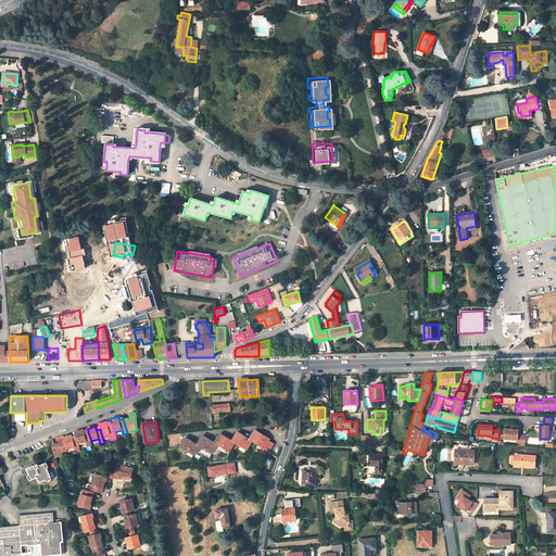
[(505,429),(504,439),(517,440),(517,445),(525,446),(526,436),(518,434),(518,430),(505,429)]
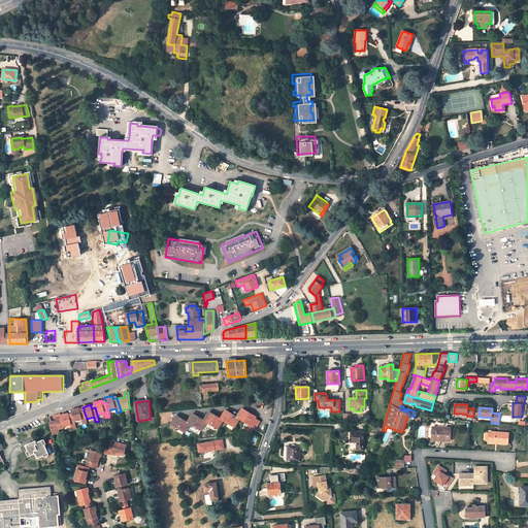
[(87,419),(84,410),(80,411),(79,409),(79,408),(76,408),(72,410),(73,415),(73,416),(75,422),(81,420),(84,425),(88,424),(87,419)]
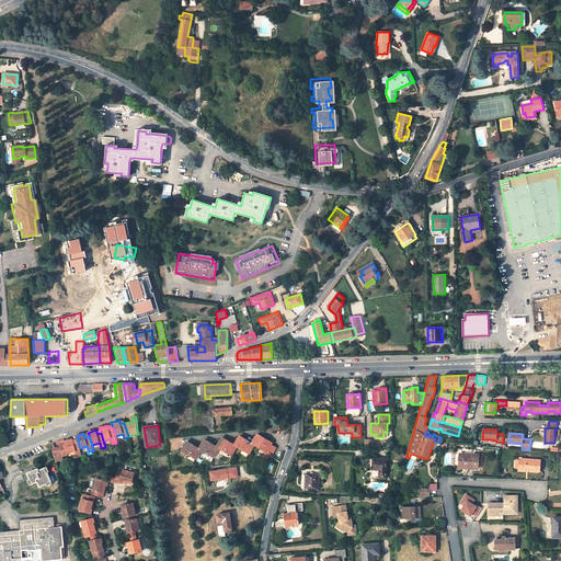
[(199,448),(187,442),(182,450),(197,459),(203,450),(215,457),(220,448),(232,455),(237,447),(250,454),(255,445),(266,451),(262,459),(266,461),(271,454),(272,455),(276,448),(271,445),(272,443),(258,434),(252,443),(240,436),(235,445),(222,438),(217,446),(205,439),(199,448)]
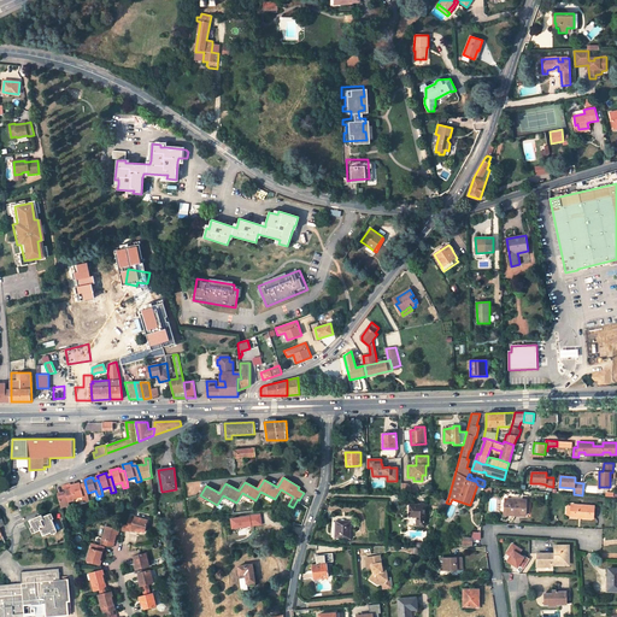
[(71,487),(71,485),(65,487),(63,487),(64,492),(66,492),(66,494),(65,494),(58,497),(62,509),(62,510),(70,506),(69,503),(76,501),(75,500),(71,487)]
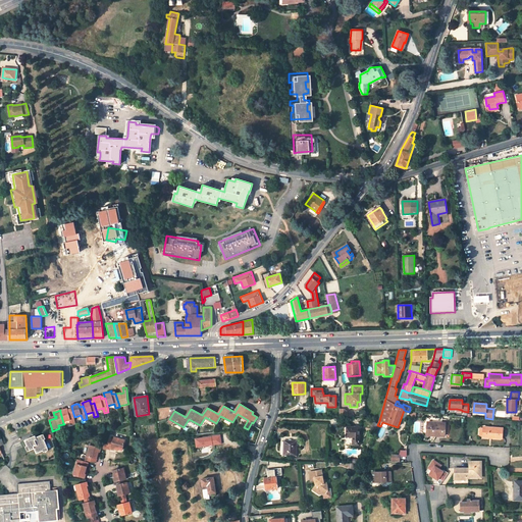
[(63,423),(70,421),(72,425),(76,424),(74,417),(72,411),(68,412),(68,411),(67,410),(64,410),(60,412),(63,423)]
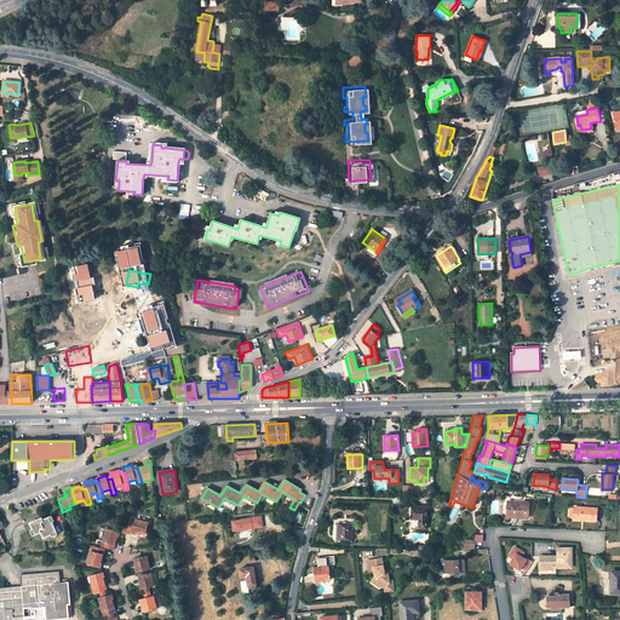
[(528,518),(529,503),(509,501),(507,515),(518,516),(518,518),(528,518)]
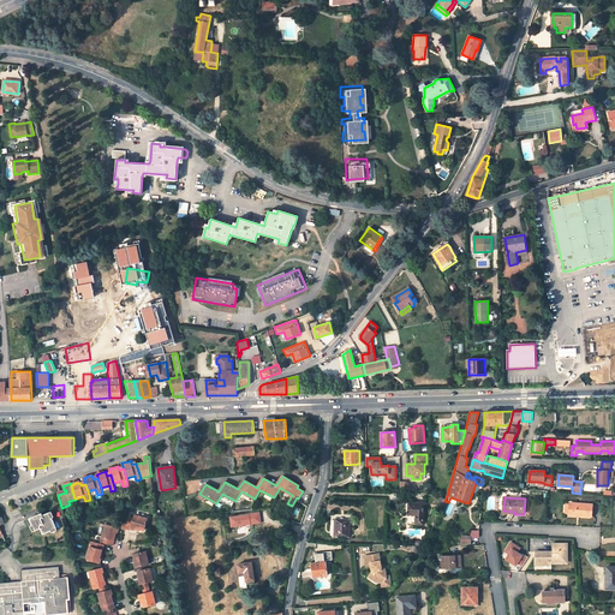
[(423,525),(424,503),(408,503),(408,515),(416,515),(416,524),(423,525)]
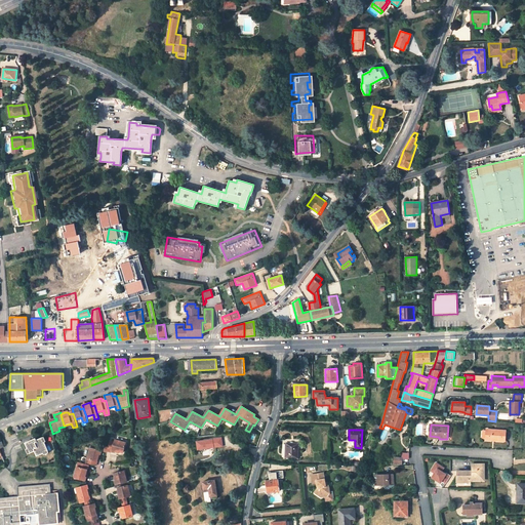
[(506,431),(487,430),(486,431),(482,431),(482,439),(486,439),(486,440),(505,441),(506,431)]
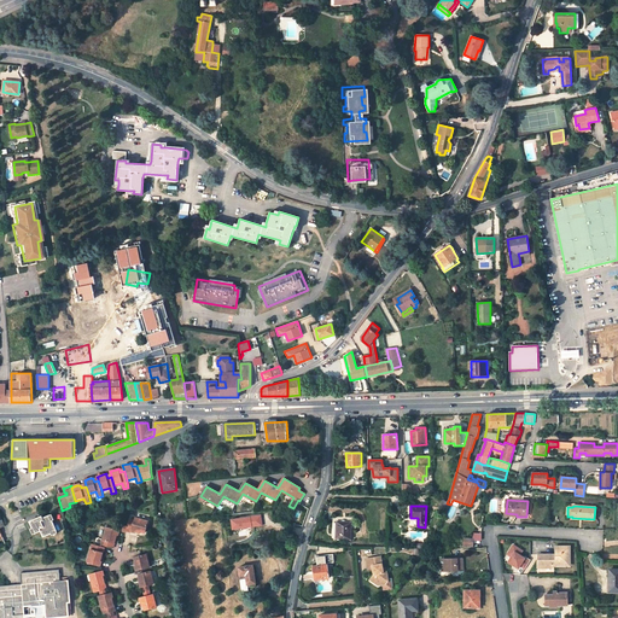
[(52,520),(50,516),(44,518),(42,517),(30,522),(33,528),(35,534),(41,531),(44,537),(51,534),(57,531),(52,520)]
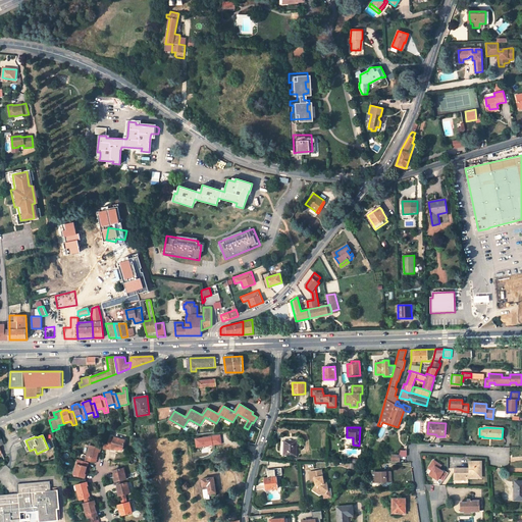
[(194,437),(195,447),(221,445),(220,435),(194,437)]
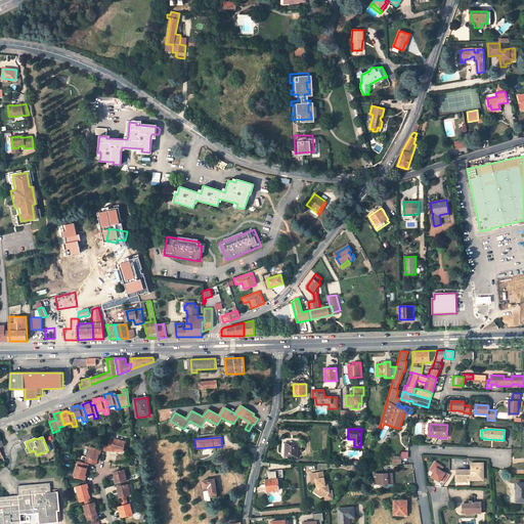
[(125,442),(115,439),(114,441),(110,440),(106,451),(111,452),(111,451),(115,452),(116,451),(123,452),(125,442)]
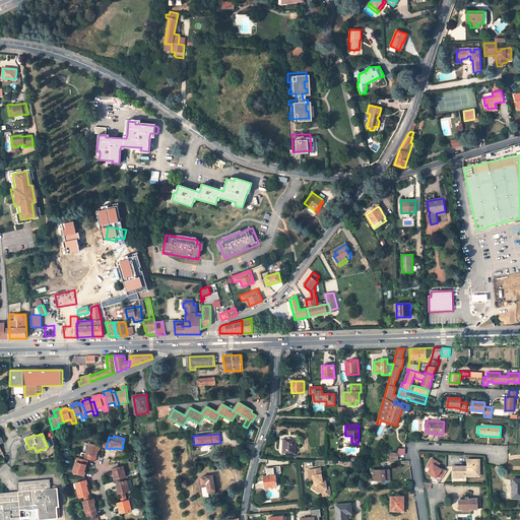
[(296,454),(297,440),(283,439),(282,453),(296,454)]
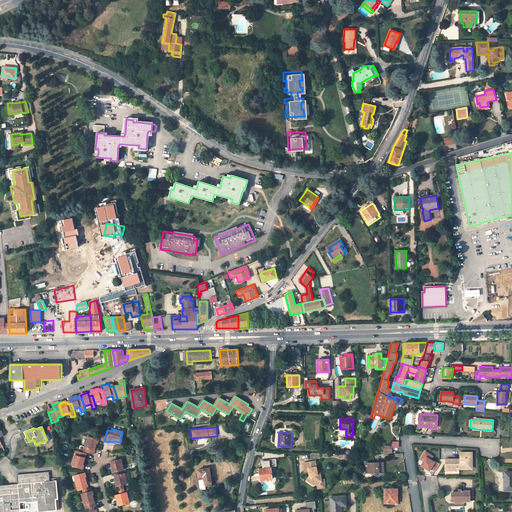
[(88,437),(84,452),(94,455),(94,453),(97,444),(98,444),(99,441),(88,437)]
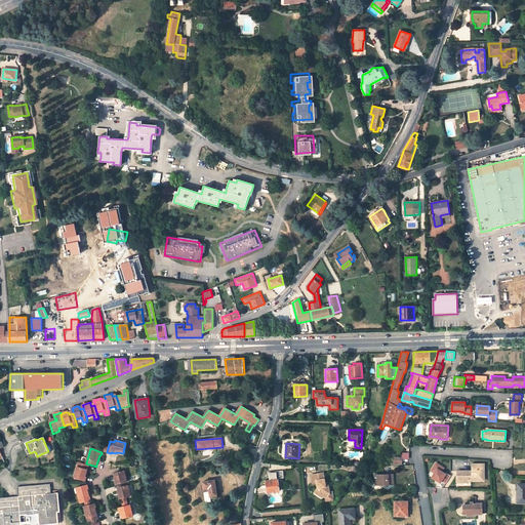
[(85,477),(88,466),(78,462),(74,478),(85,481),(86,480),(86,477),(85,477)]
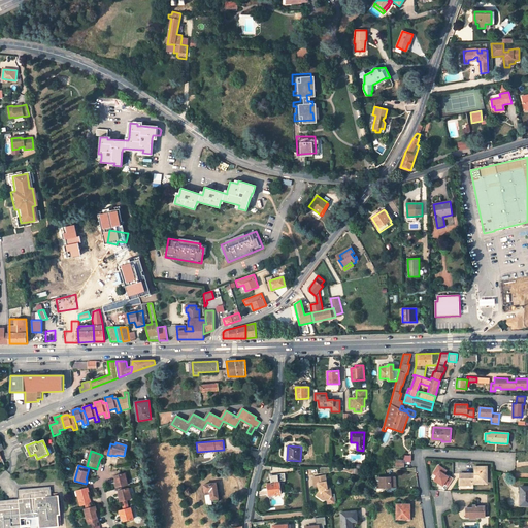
[(444,474),(447,471),(438,466),(434,472),(433,473),(437,476),(434,481),(441,485),(443,486),(443,485),(444,484),(449,486),(454,479),(449,475),(449,476),(444,474)]
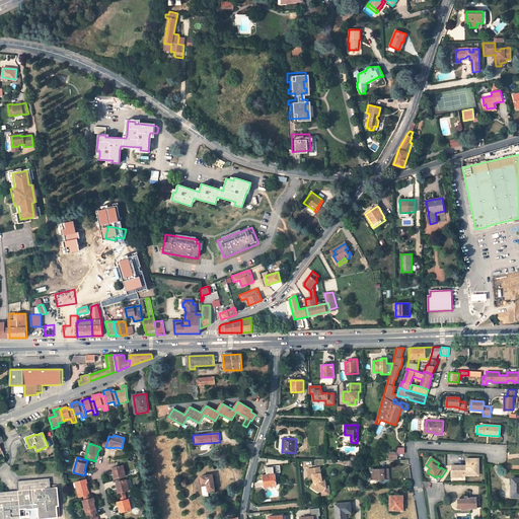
[(466,459),(466,465),(451,466),(452,477),(464,477),(464,473),(478,472),(478,459),(466,459)]
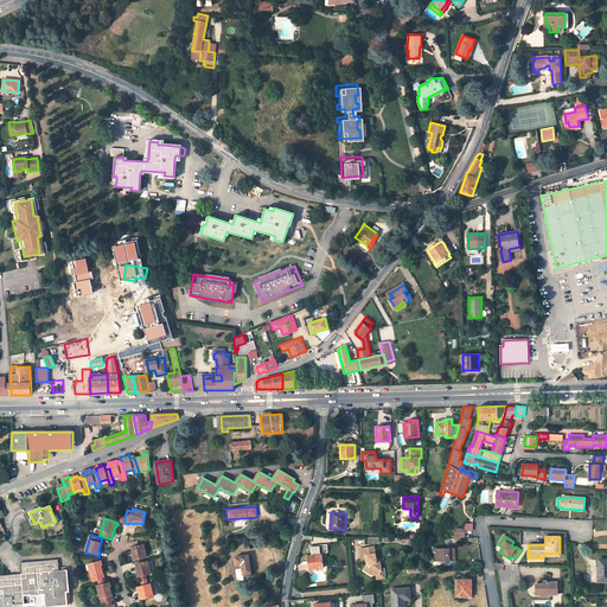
[(324,568),(321,555),(320,555),(320,553),(328,553),(327,544),(319,545),(319,547),(315,547),(315,545),(311,545),(311,554),(313,554),(313,555),(308,556),(308,561),(311,561),(312,569),(324,568)]
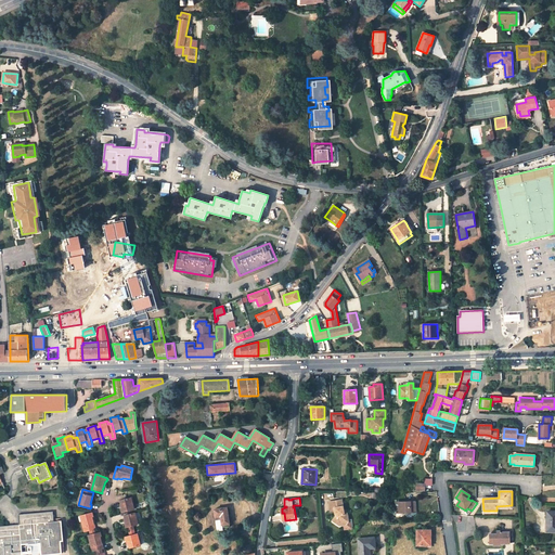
[(125,514),(136,511),(132,499),(121,502),(123,505),(119,506),(120,511),(123,511),(123,514),(125,514)]
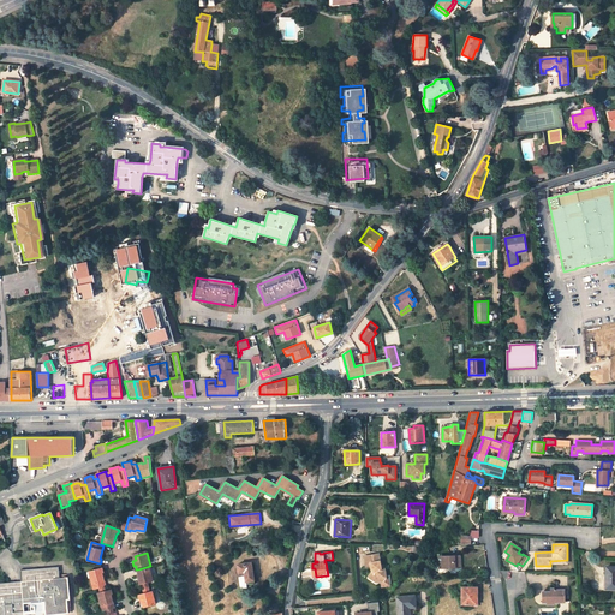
[(382,568),(378,554),(364,556),(366,567),(371,566),(372,572),(369,577),(376,583),(381,583),(383,581),(387,578),(387,577),(384,568),(382,568)]
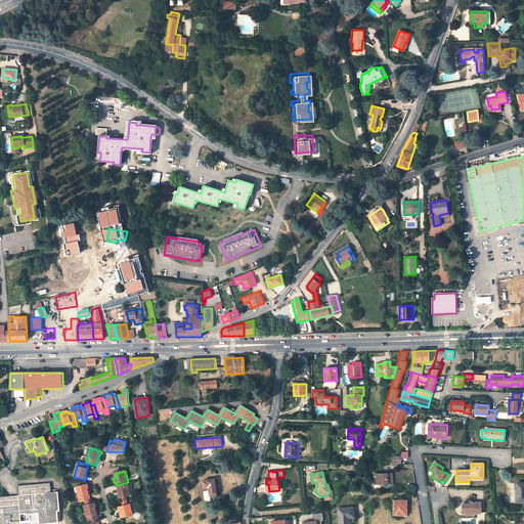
[(392,483),(391,474),(375,475),(375,484),(392,483)]
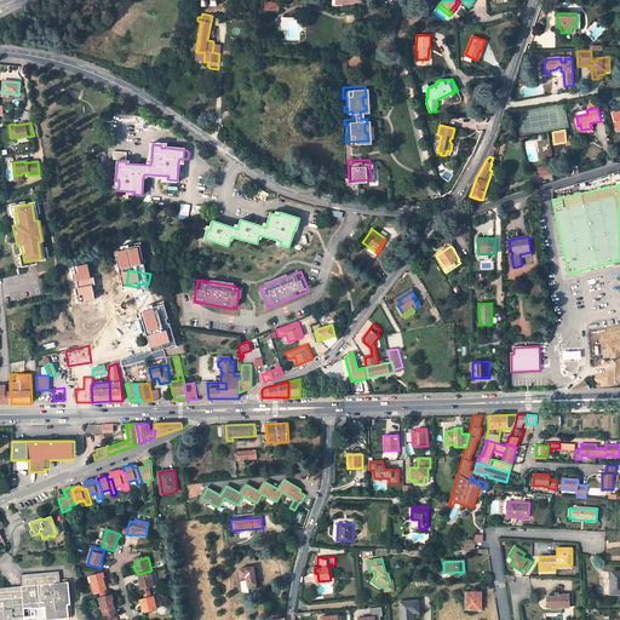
[(257,589),(254,567),(240,569),(241,578),(247,577),(250,590),(257,589)]
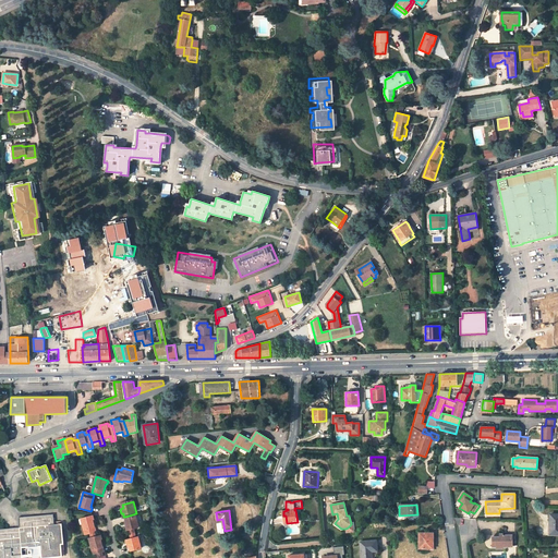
[(55,524),(53,514),(19,518),(20,528),(0,530),(0,557),(22,557),(22,548),(41,546),(41,557),(62,556),(61,544),(63,544),(62,524),(55,524)]
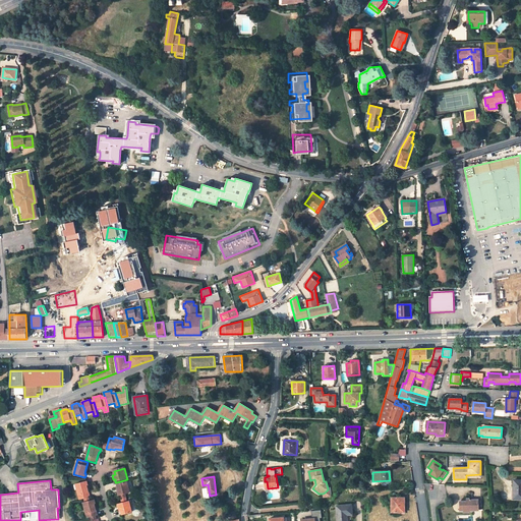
[(75,484),(79,500),(89,497),(87,485),(88,485),(87,481),(75,484)]
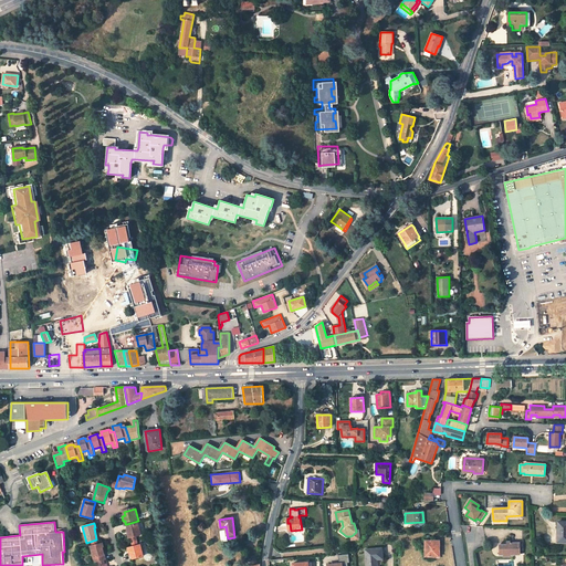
[(143,536),(139,525),(128,527),(129,532),(127,533),(126,533),(127,536),(128,536),(129,540),(143,536)]
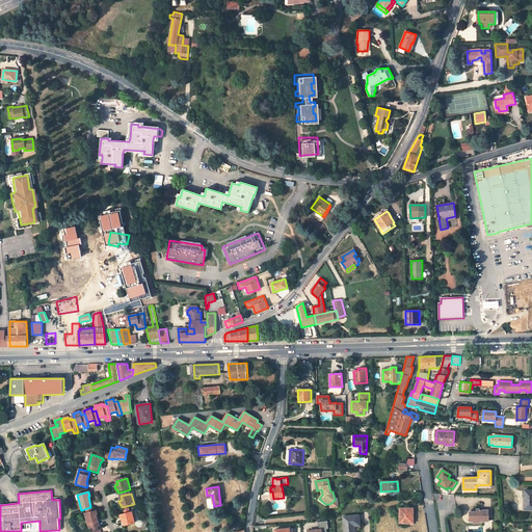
[(414,512),(414,508),(400,508),(400,523),(404,523),(404,526),(409,525),(409,523),(413,523),(413,512),(414,512)]
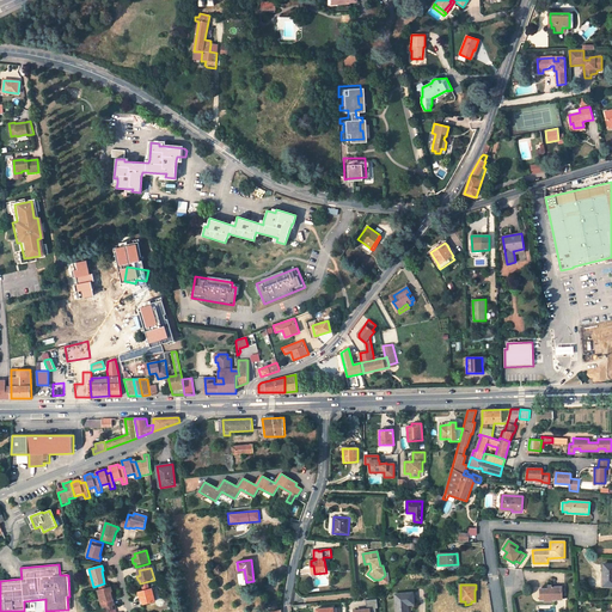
[(114,604),(111,591),(112,591),(111,586),(97,589),(102,607),(114,604)]
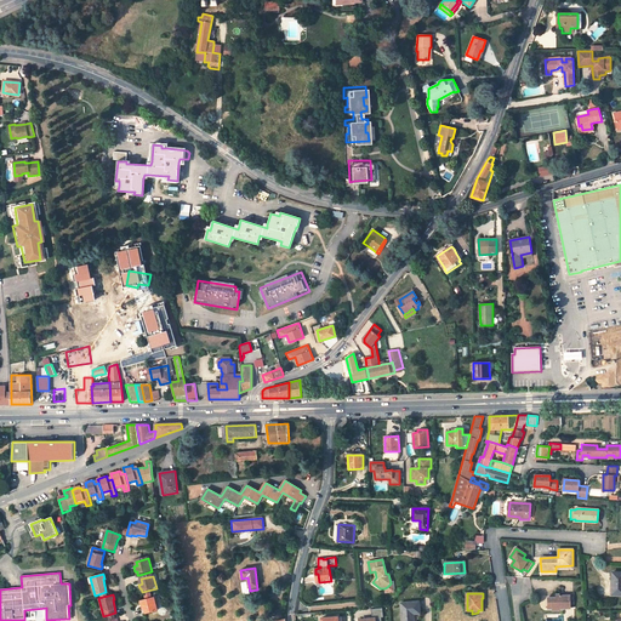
[(560,609),(571,609),(571,594),(560,594),(560,597),(556,597),(548,597),(548,609),(552,609),(560,609)]
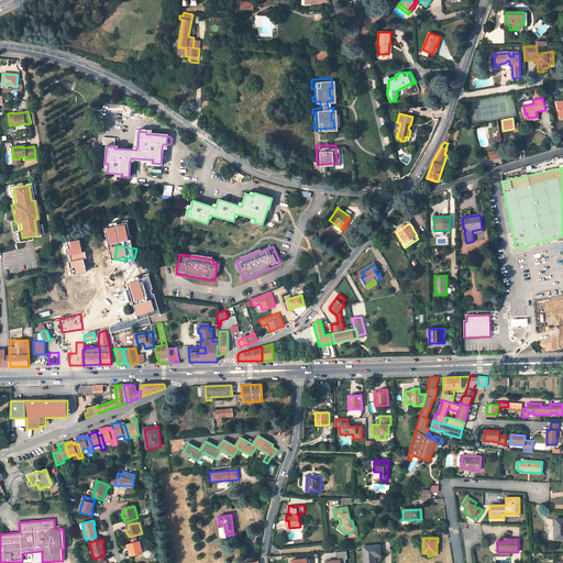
[(141,543),(129,547),(130,550),(129,551),(129,554),(132,554),(133,558),(144,555),(141,543)]
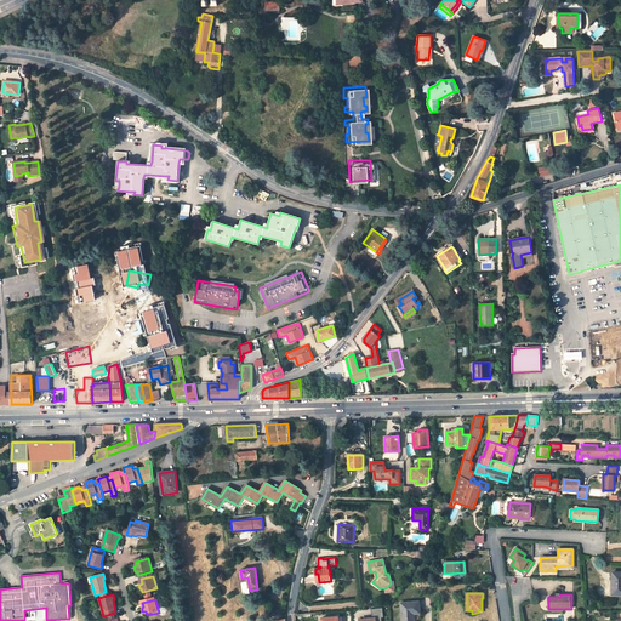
[(420,602),(402,603),(402,620),(414,620),(414,614),(416,614),(420,613),(420,602)]
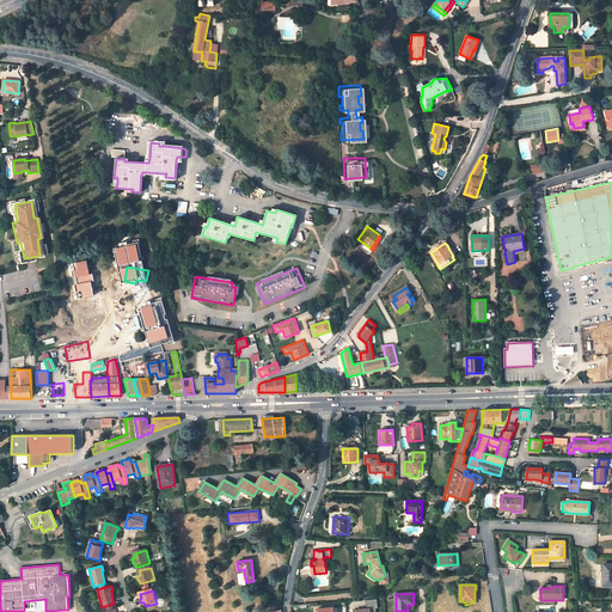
[(375,611),(375,610),(378,609),(377,600),(366,601),(367,610),(354,611),(375,611)]
